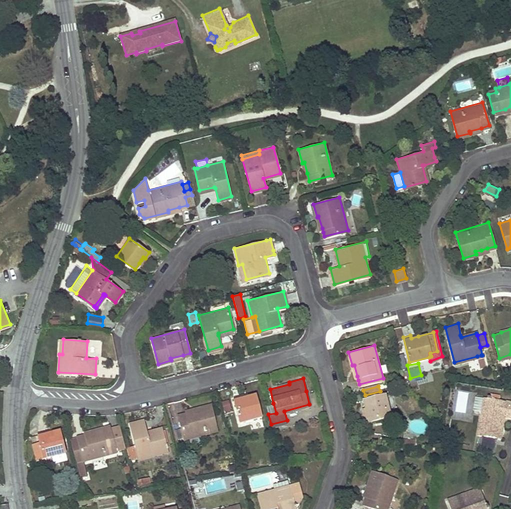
[(454,409),(471,411),(474,390),(457,388),(454,409)]
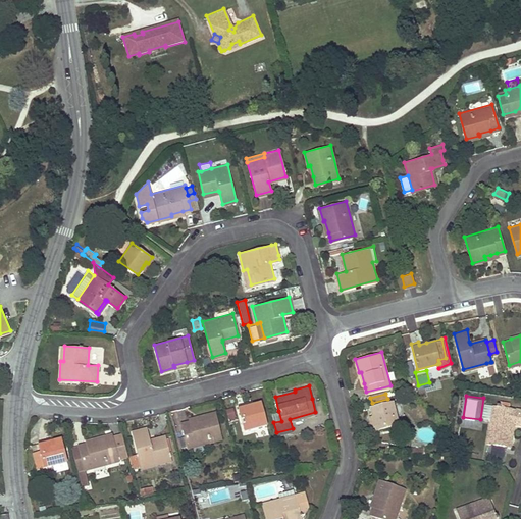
[(260,401),(257,402),(253,403),(246,405),(246,402),(238,404),(244,429),(266,423),(260,401)]
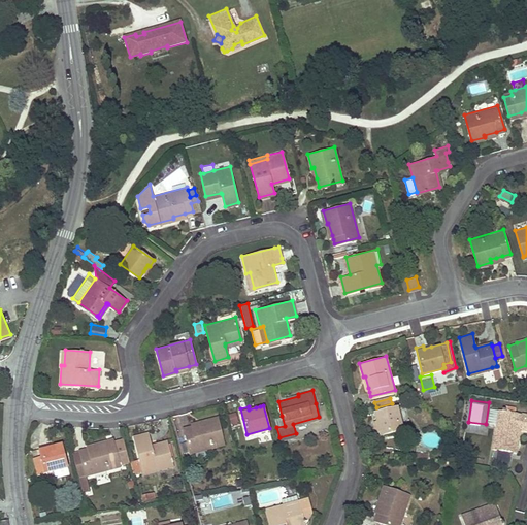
[(374,412),(376,416),(377,420),(379,426),(376,426),(379,434),(403,428),(397,405),(392,406),(377,411),(374,412)]
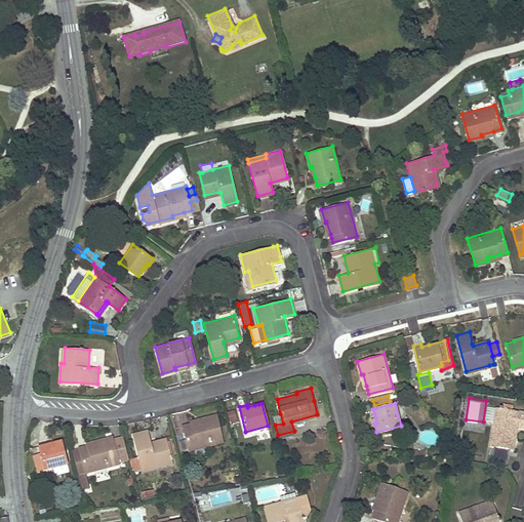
[(493,419),(496,405),(488,404),(486,418),(493,419)]
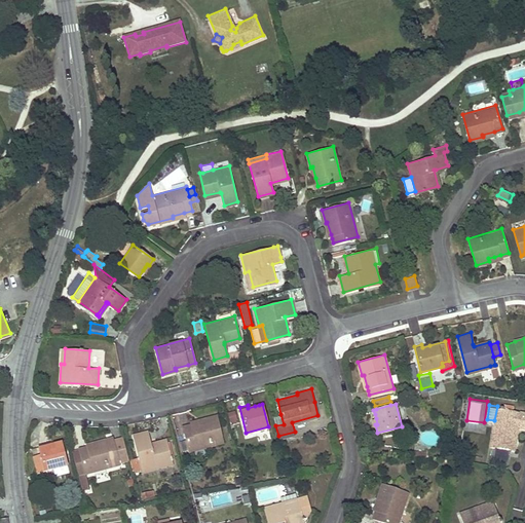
[(524,411),(497,406),(494,420),(491,445),(494,445),(510,448),(514,449),(518,424),(524,425),(524,411)]
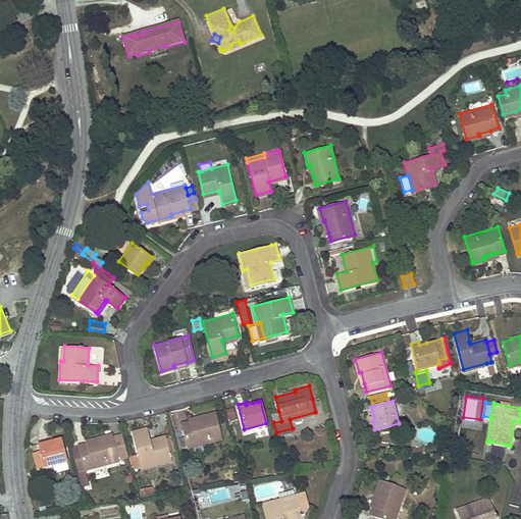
[(235,416),(231,406),(225,407),(228,418),(235,416)]
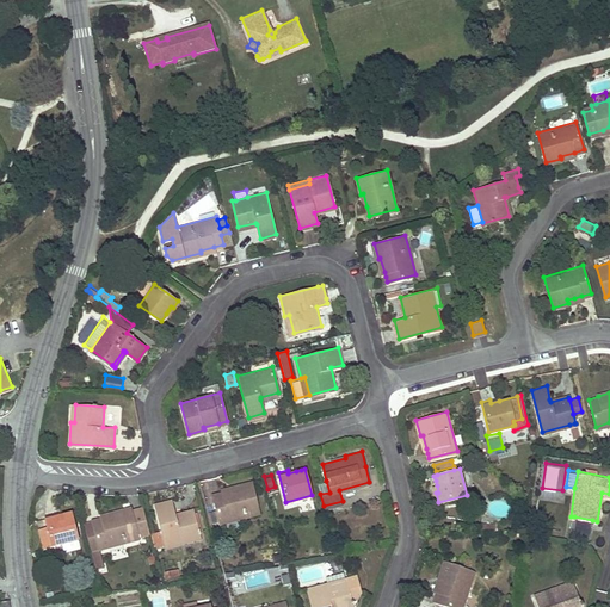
[(221,490),(213,493),(220,521),(259,511),(251,481),(234,484),(235,487),(221,490)]
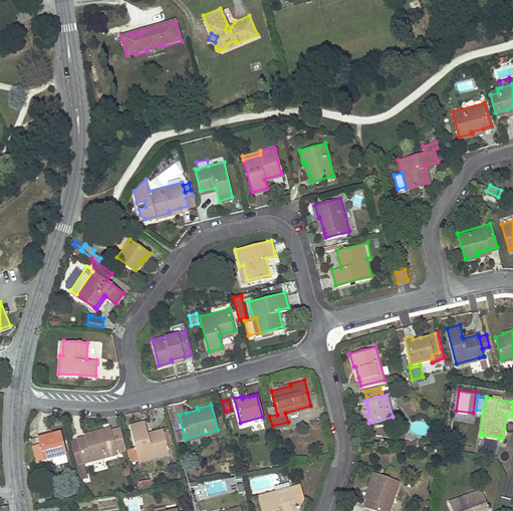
[(274,405),(267,407),(269,416),(277,415),(274,405)]
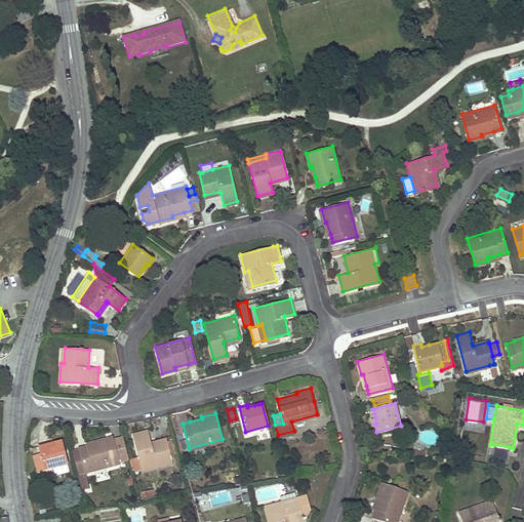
[(147,429),(132,432),(138,454),(142,466),(143,469),(171,460),(165,438),(150,442),(150,440),(147,429)]
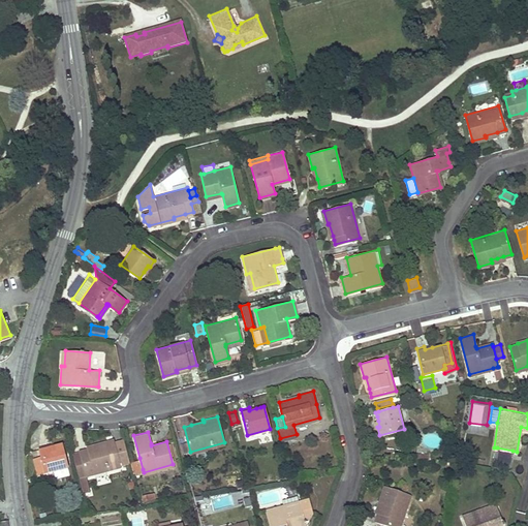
[(113,439),(119,463),(129,461),(123,436),(113,439)]
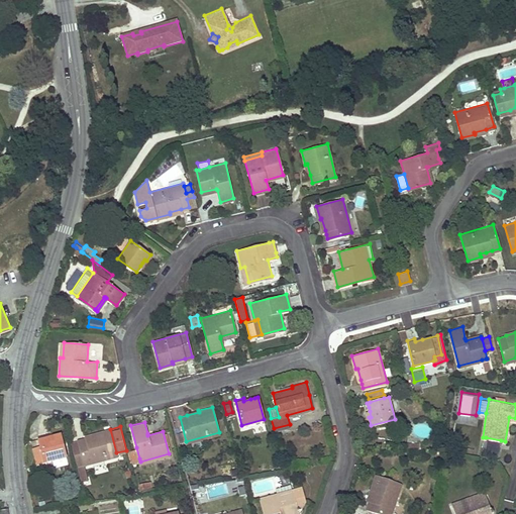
[(96,432),(97,434),(78,439),(78,443),(71,445),(76,466),(84,464),(117,454),(116,452),(110,429),(110,428),(96,432)]
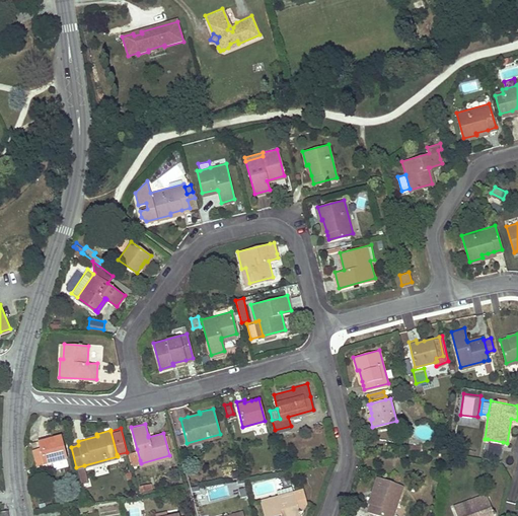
[(60,436),(56,436),(53,437),(46,439),(45,436),(38,438),(40,447),(44,463),(53,460),(55,467),(68,463),(60,436)]
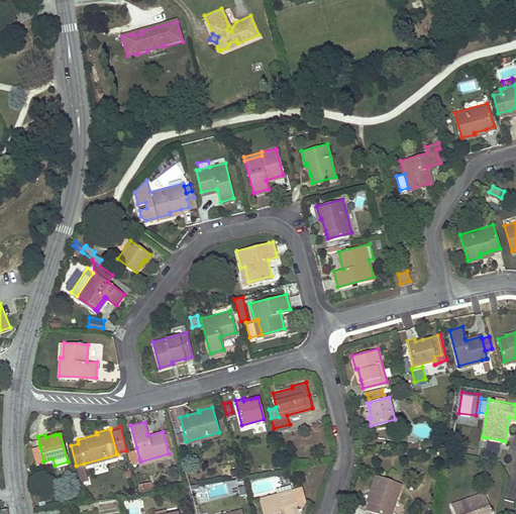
[(483,455),(498,458),(501,440),(486,437),(483,455)]
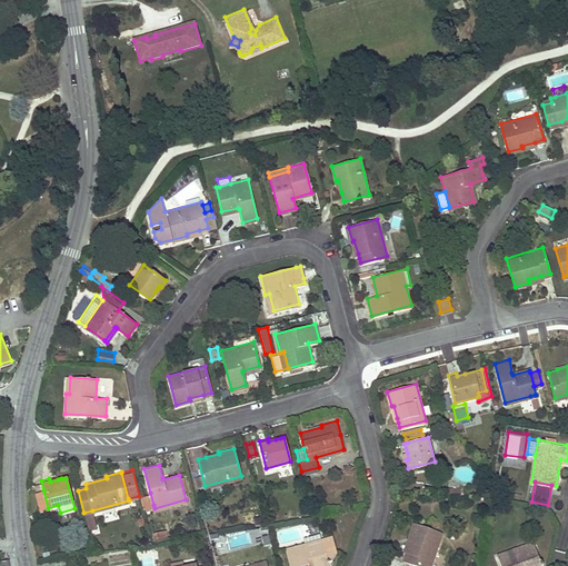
[(33,494),(38,510),(48,508),(43,490),(33,494)]
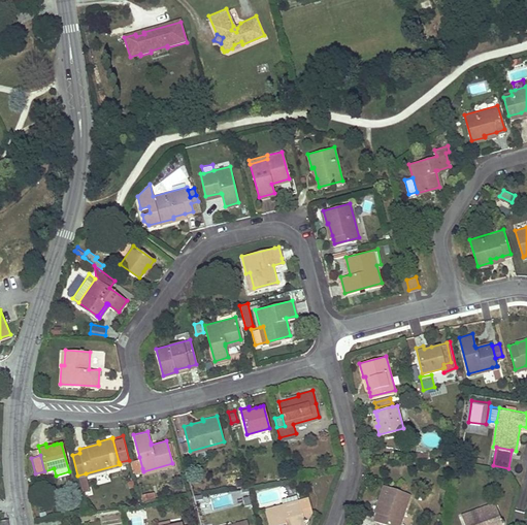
[(142,468),(139,457),(132,459),(134,470),(142,468)]
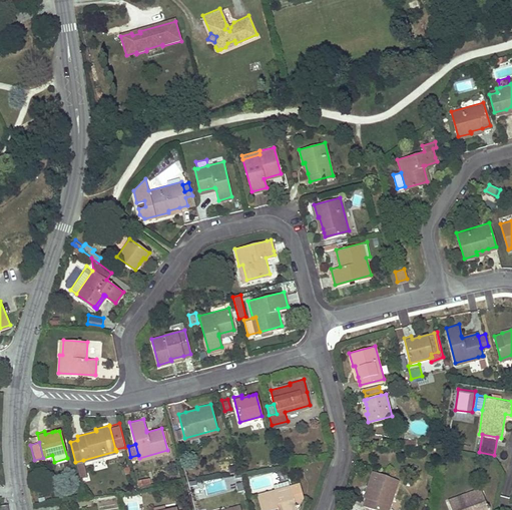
[(80,478),(87,476),(83,460),(75,462),(80,478)]
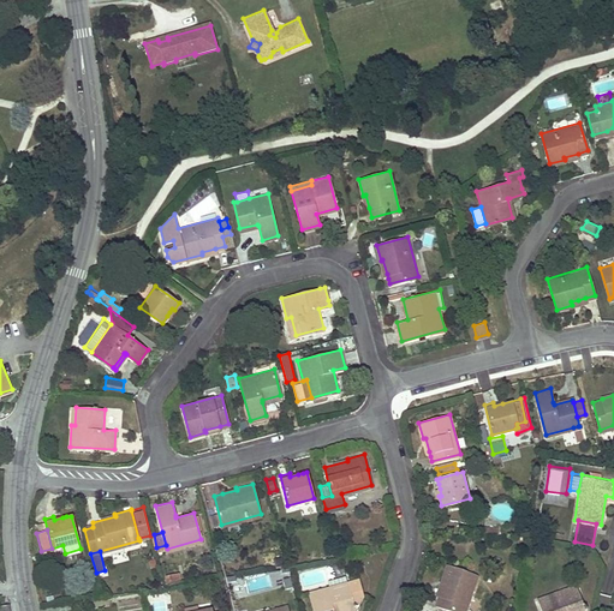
[(446,564),(441,580),(442,581),(439,594),(435,603),(458,610),(463,610),(477,574),(446,564)]
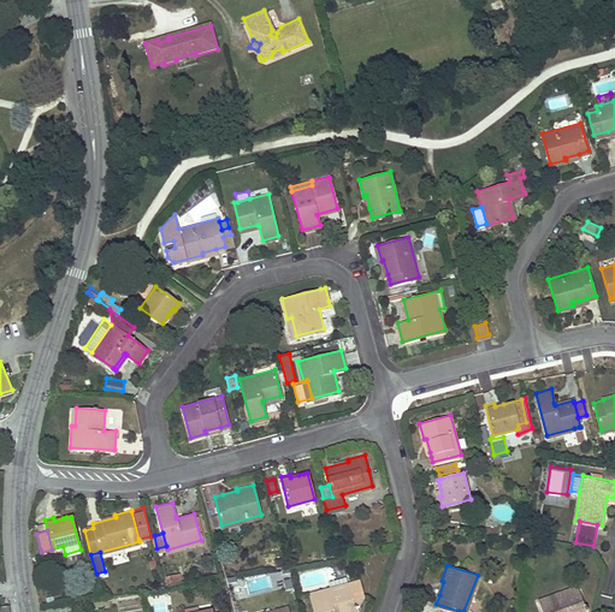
[(179,580),(178,571),(166,574),(167,582),(179,580)]
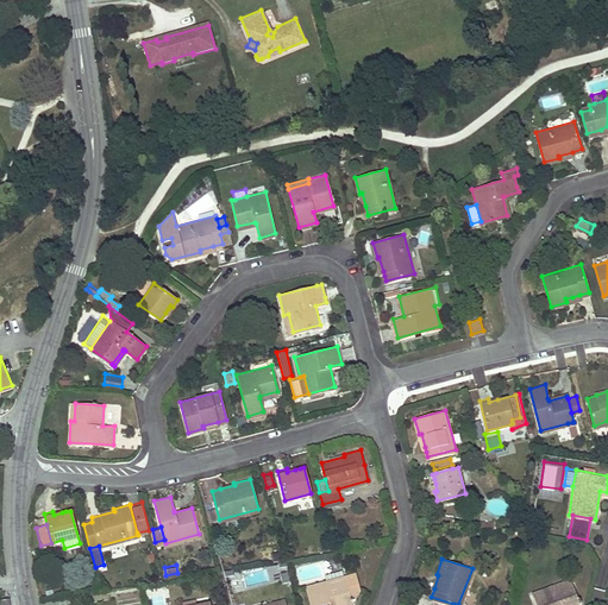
[(280,580),(289,579),(287,568),(277,569),(280,580)]
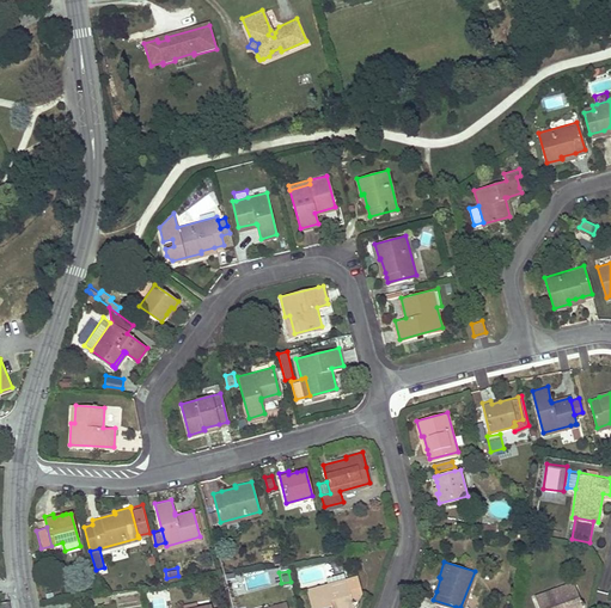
[(354,601),(361,590),(358,575),(346,577),(343,571),(327,576),(328,583),(307,588),(311,607),(353,607),(352,601),(354,601)]
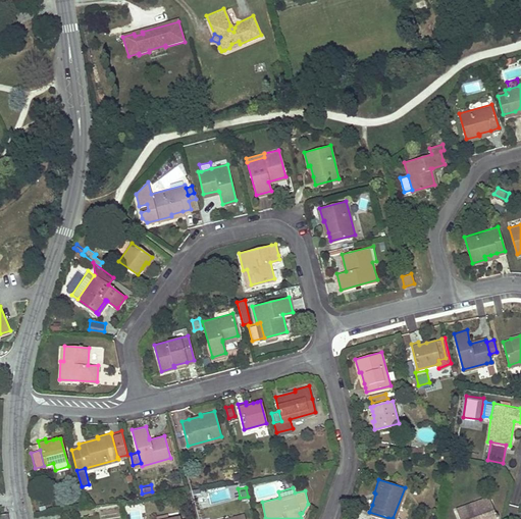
[(475,506),(489,500),(488,496),(473,502),(475,506)]
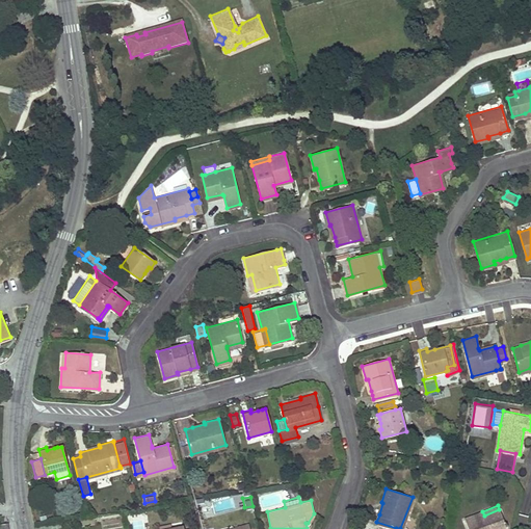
[(482,511),(463,518),(467,528),(505,528),(505,527),(506,526),(505,522),(504,523),(499,509),(484,516),(482,511)]
